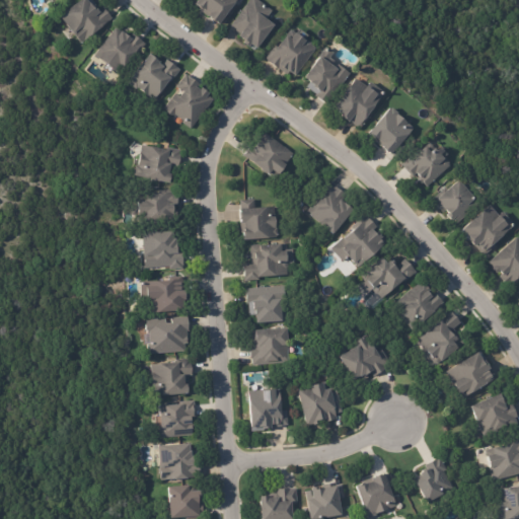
[(86,0),(87,1),(87,0),(91,5),(92,4),(97,9),(101,6),(110,17),(79,43),(57,13),(74,0),(86,0)]
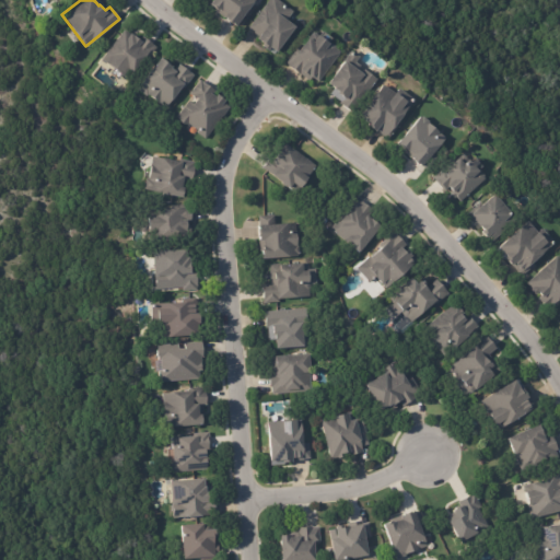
[(252,0),(253,3),(249,7),(247,7),(235,24),(232,22),(213,9),(216,8),(208,2),(209,0),(252,0)]
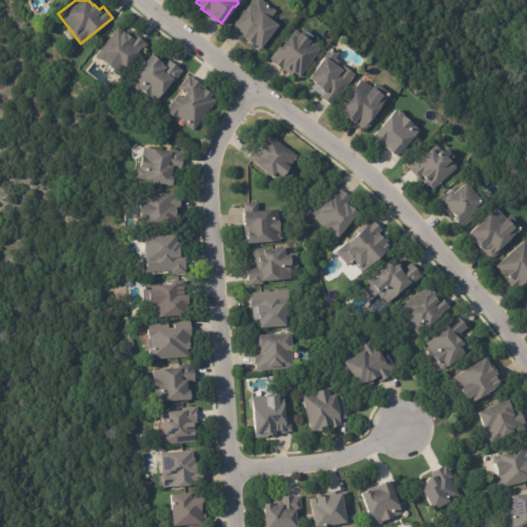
[(274,11),(270,18),(277,23),(259,47),(253,43),(251,46),(246,41),(247,39),(241,35),(243,33),(233,26),(251,0),(261,0),(275,9),(274,11)]
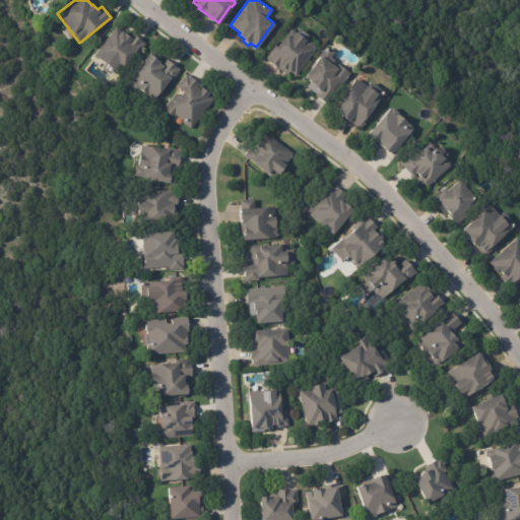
[(122,31),(129,37),(131,33),(144,43),(134,57),(131,55),(122,67),(117,63),(113,69),(96,57),(98,55),(93,52),(114,26),(119,30),(120,29),(122,31)]
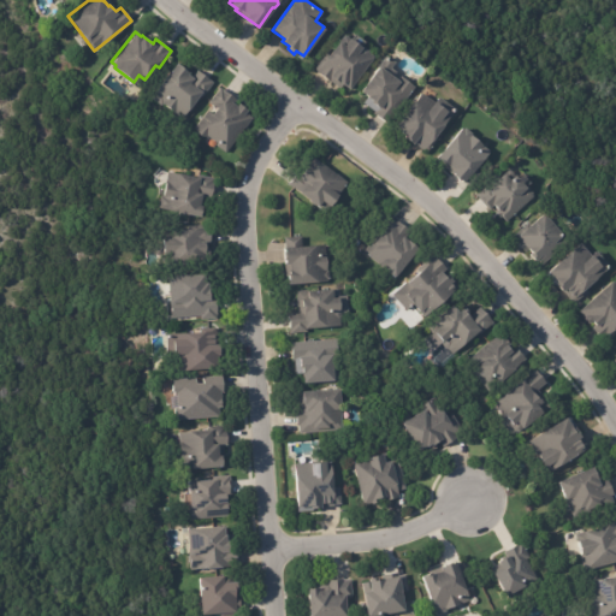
[(374,55),(350,89),(343,83),(339,88),(317,71),(318,70),(314,67),(321,58),(324,59),(338,40),(344,43),(349,36),(362,46),(363,46),(368,49),(368,52),(374,55)]
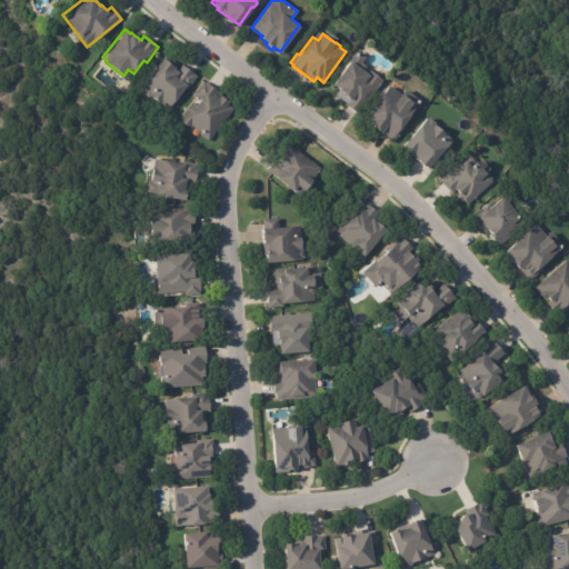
[(360,53),(365,57),(358,66),(367,72),(370,69),(382,79),(357,113),(345,103),(349,98),(342,92),(342,91),(338,88),(339,88),(332,82),(357,50),(360,53)]
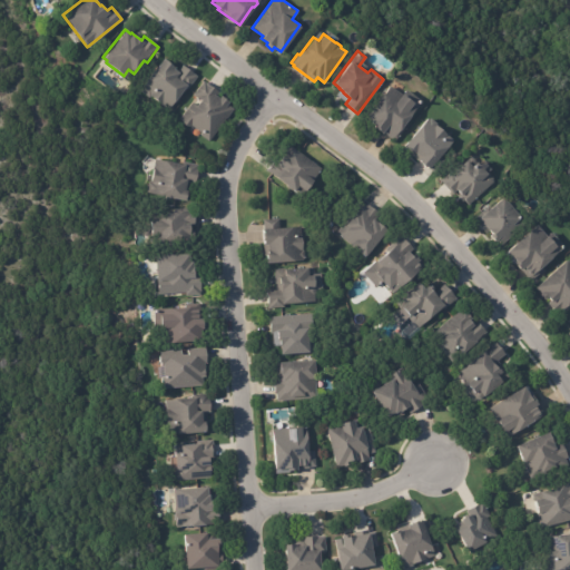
[(172,64),(174,66),(173,68),(177,71),(182,65),(197,76),(187,88),(184,87),(166,110),(139,90),(163,57),(172,64)]
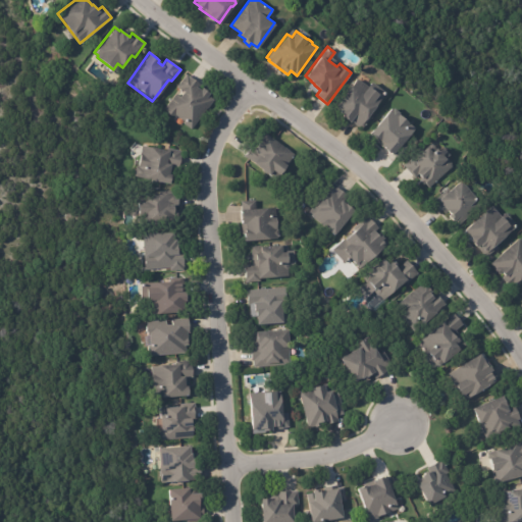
[(190,76),(200,85),(198,87),(200,90),(202,88),(209,93),(207,95),(213,99),(191,128),(183,122),(184,120),(176,115),(175,117),(171,114),(170,115),(165,111),(166,110),(163,108),(175,93),(178,96),(183,91),(176,87),(186,73),(190,76)]
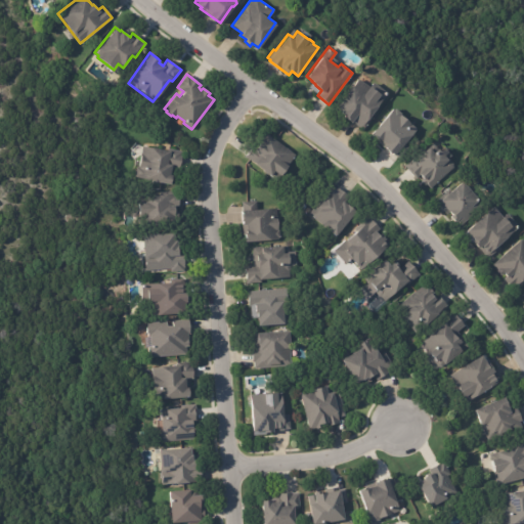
[(372,118),(363,129),(361,127),(360,128),(347,118),(348,118),(341,113),(341,112),(336,107),(358,78),(362,81),(364,78),(372,83),(374,82),(387,92),(368,116),(372,118)]
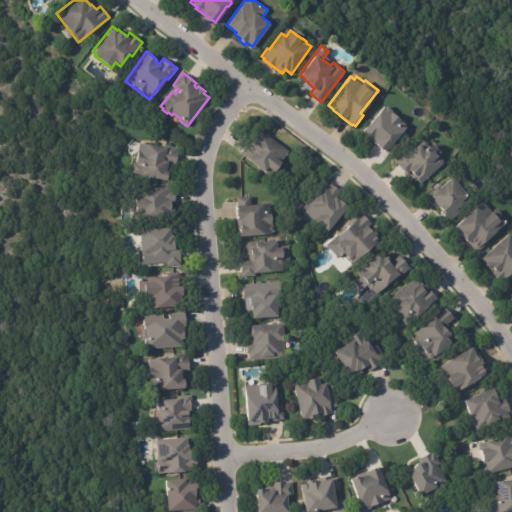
[(385,150),(385,151),(382,149),(382,150),(377,145),(377,144),(375,142),(374,143),(366,136),(368,134),(363,130),(384,105),(385,106),(386,105),(392,110),(391,111),(407,125),(385,150)]
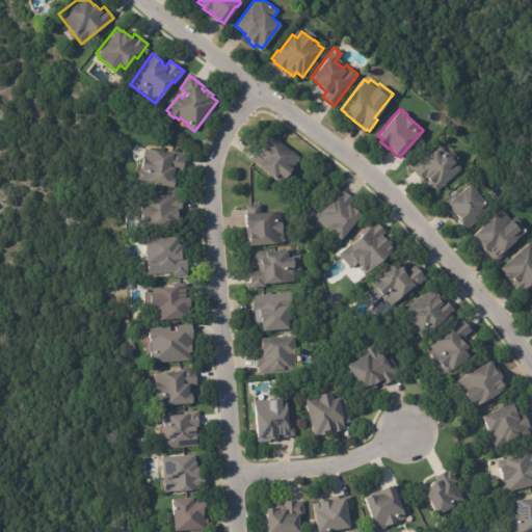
[(249,158),(256,150),(258,152),(265,142),(263,141),(268,134),(299,157),(284,178),(278,174),(274,178),(248,159),(249,158)]
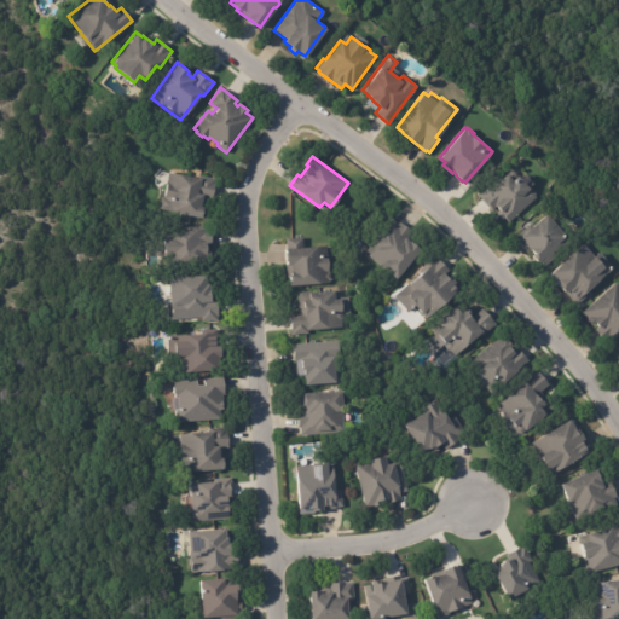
[(214,185),(210,198),(207,198),(204,210),(202,210),(200,218),(157,209),(160,196),(162,197),(167,172),(178,174),(178,173),(198,178),(198,175),(215,179),(214,185)]
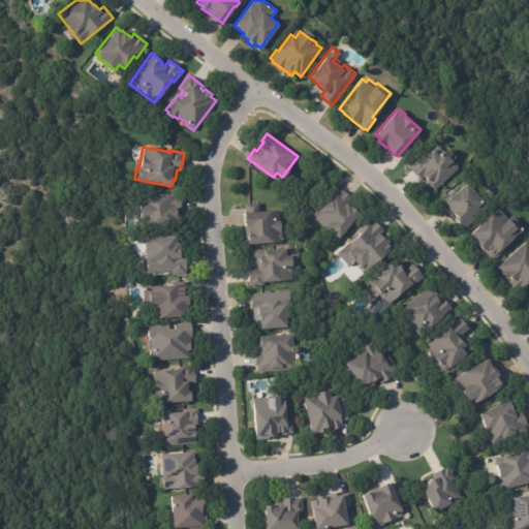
[(444,151),(453,161),(454,161),(458,165),(458,168),(435,190),(430,185),(430,186),(425,181),(427,179),(424,176),(419,180),(408,167),(417,159),(419,161),(433,149),(438,153),(442,149),(444,151)]
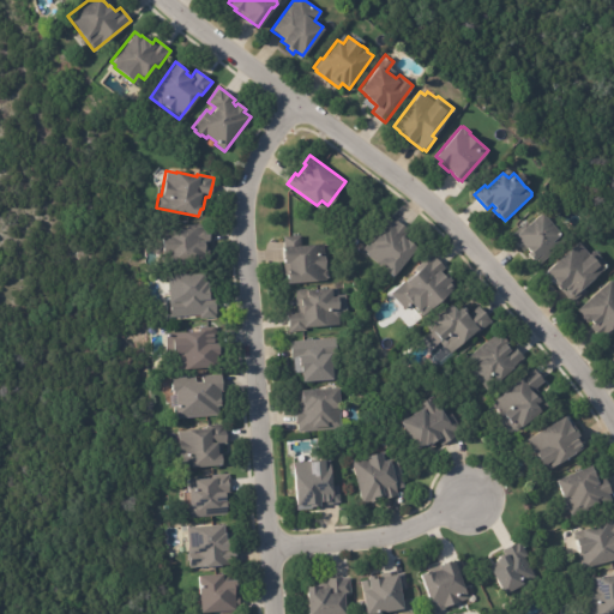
[(533,258),(528,253),(530,252),(527,248),(524,251),(512,239),(515,236),(512,234),(525,222),(527,224),(542,211),(561,234),(557,238),(564,245),(542,265),(536,258),(534,260),(533,258)]
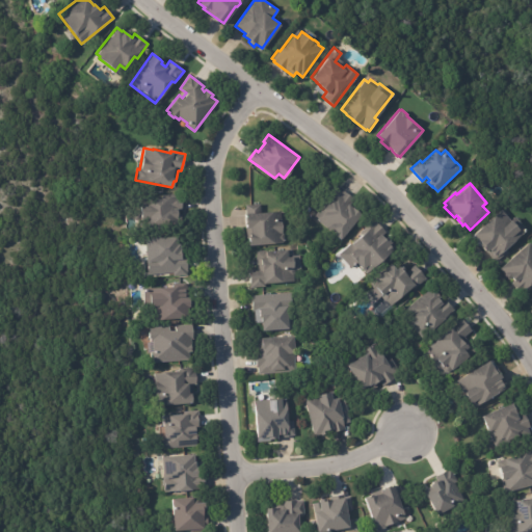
[(338,189),(341,192),(343,190),(353,198),(349,205),(361,214),(340,240),(316,219),(317,218),(314,216),(328,197),(337,188),(338,189)]
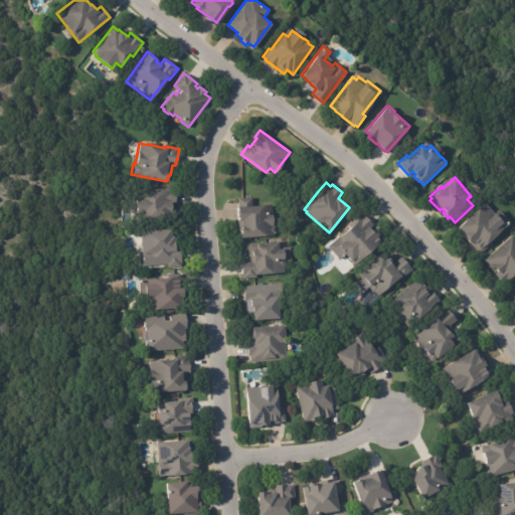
[(175,192),(176,221),(141,223),(141,210),(135,210),(135,198),(142,198),(142,191),(156,191),(156,188),(174,188),(174,190),(175,190),(175,192)]
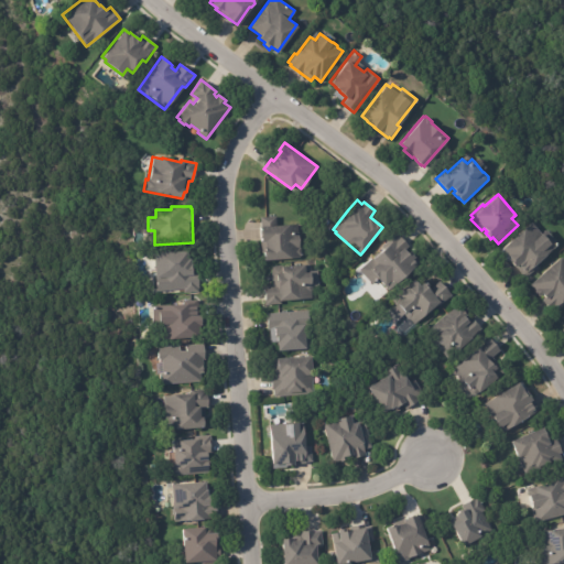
[(297,258),(263,260),(262,253),(260,253),(259,226),(260,226),(259,217),(274,216),(275,225),(297,224),(299,248),(300,248),(301,256),(300,256),(297,258)]
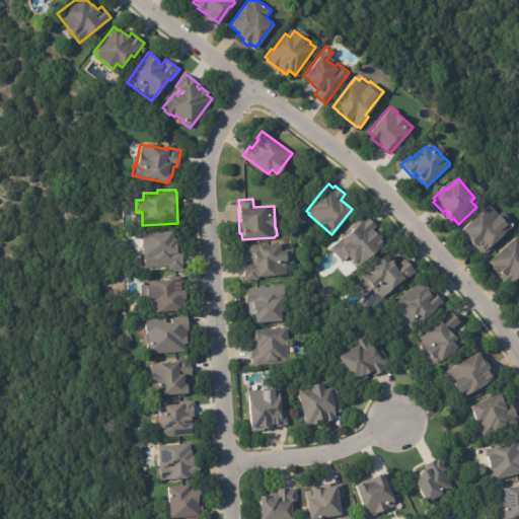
[(513,226),(494,243),(496,245),(484,255),(469,239),(467,240),(459,231),(462,229),(462,228),(490,204),(499,215),(503,211),(515,224),(513,226)]
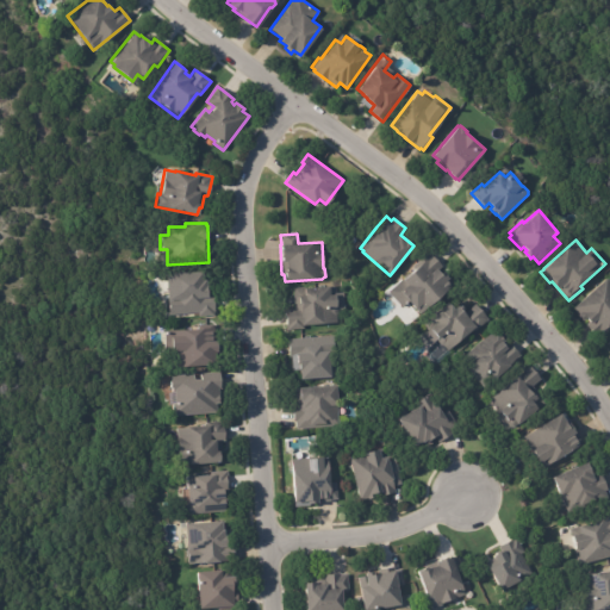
[(433,256),(442,266),(437,271),(441,274),(442,272),(448,278),(447,279),(453,285),(419,313),(409,302),(403,307),(388,292),(414,268),(412,267),(427,254),(429,256),(431,254),(433,256)]
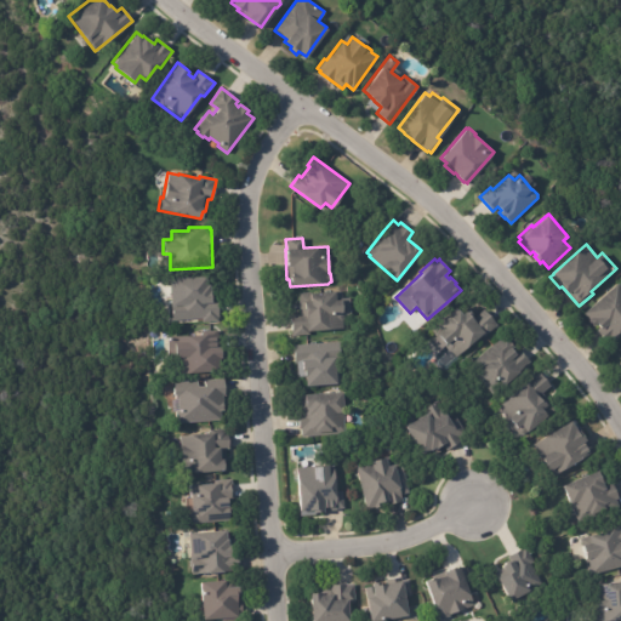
[(209,289),(209,290),(210,290),(211,300),(217,300),(218,315),(216,317),(217,322),(201,323),(201,318),(171,320),(170,306),(169,306),(166,279),(205,275),(205,284),(209,284),(209,289)]
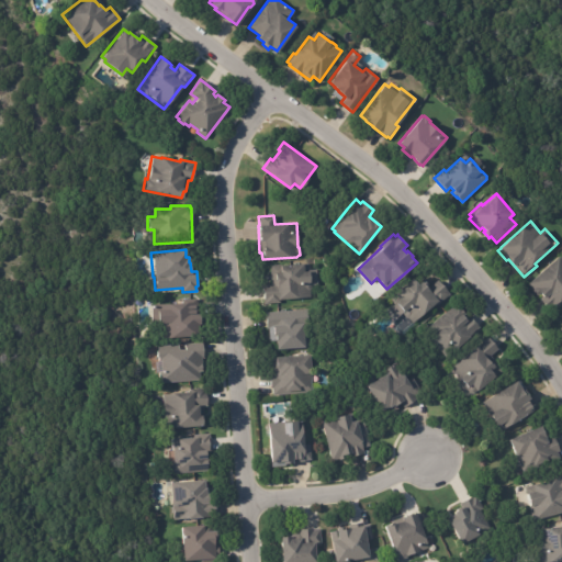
[(549,308),(540,299),(543,295),(541,292),(538,295),(532,290),(534,289),(529,283),(560,256),(561,258),(561,303),(552,313),(549,308)]
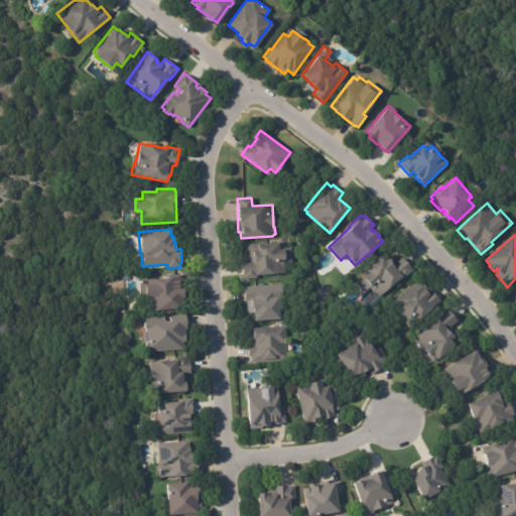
[(242,275),(241,262),(248,261),(247,244),(277,242),(277,243),(281,242),(281,244),(283,244),(284,247),(290,247),(290,262),(285,262),(285,265),(284,265),(285,273),(257,275),(257,278),(243,279),(242,275)]
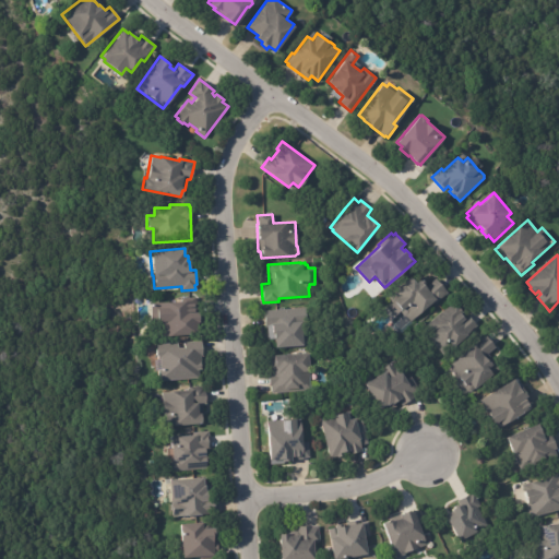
[(421,280),(423,281),(420,282),(426,287),(436,278),(448,293),(436,302),(433,301),(411,321),(405,316),(404,316),(402,313),(402,311),(401,310),(394,317),(387,308),(392,304),(389,299),(394,295),(392,293),(409,276),(415,282),(419,277),(421,280)]
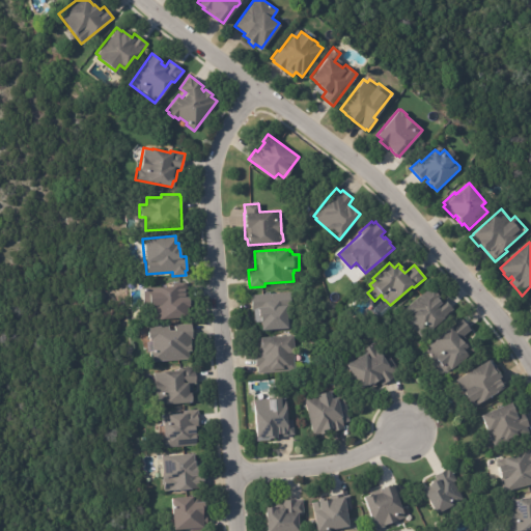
[(187,287),(188,306),(187,306),(187,317),(152,319),(151,305),(148,305),(148,302),(143,302),(142,287),(187,285),(187,287)]
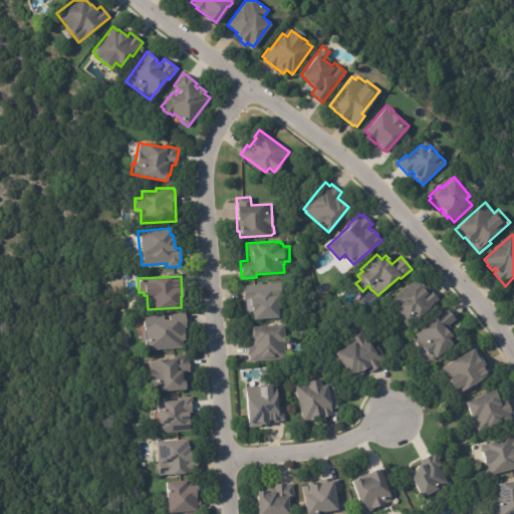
[(421,285),(426,292),(430,289),(439,299),(417,319),(413,313),(408,318),(392,299),(415,279),(421,285)]
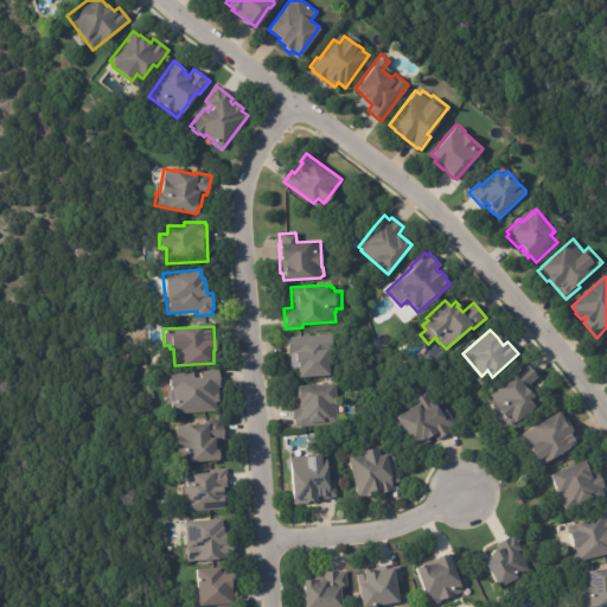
[(291,366),(289,356),(287,356),(286,338),(332,334),(334,375),(298,378),(298,369),(291,369),(291,366)]
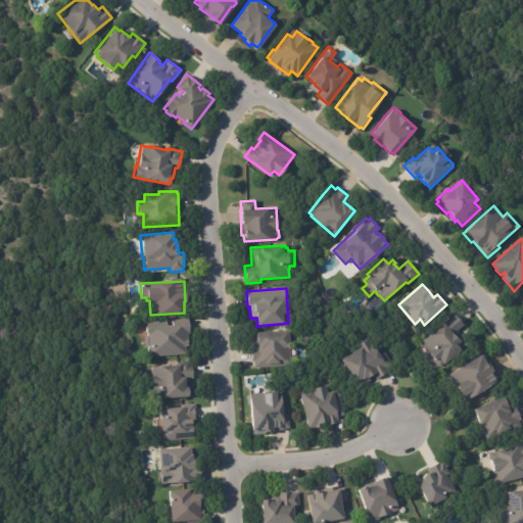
[(456,316),(464,325),(457,331),(467,344),(443,365),(443,364),(440,367),(437,366),(430,359),(426,362),(422,357),(427,351),(419,342),(455,314),(456,316)]
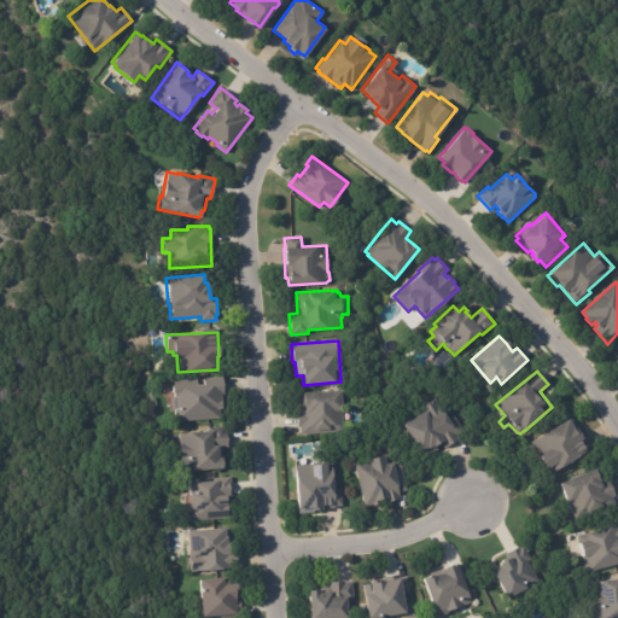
[(222,380),(223,400),(220,401),(221,408),(219,409),(220,418),(175,421),(174,409),(178,409),(176,394),(174,395),(172,392),(170,386),(175,383),(174,380),(196,379),(196,385),(203,385),(203,378),(222,377),(222,380)]
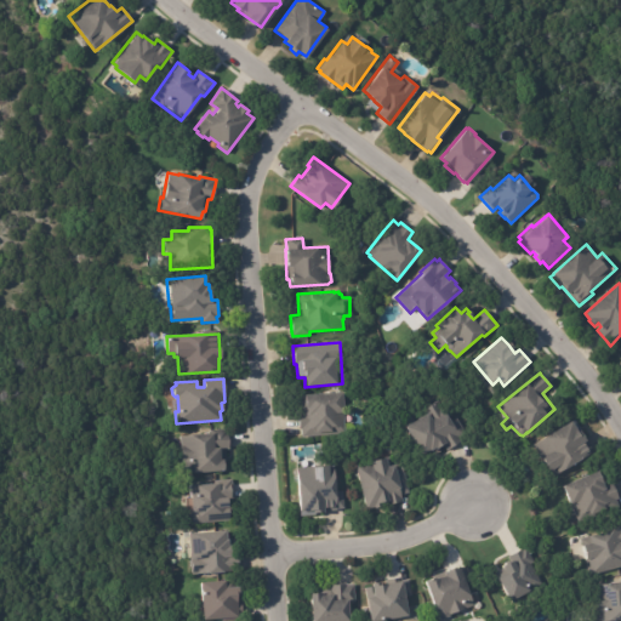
[(342,408),(345,434),(301,438),(300,429),(298,429),(297,412),(300,412),(298,394),(341,392),(342,408)]
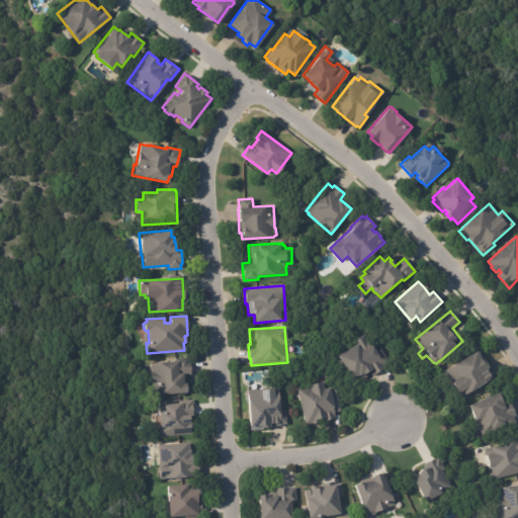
[(387,362),(382,365),(384,368),(372,375),(369,370),(364,373),(366,377),(361,380),(358,375),(351,379),(337,356),(337,355),(334,350),(341,346),(344,351),(355,344),(358,349),(360,348),(355,340),(364,334),(375,352),(380,349),(387,361),(387,362)]
